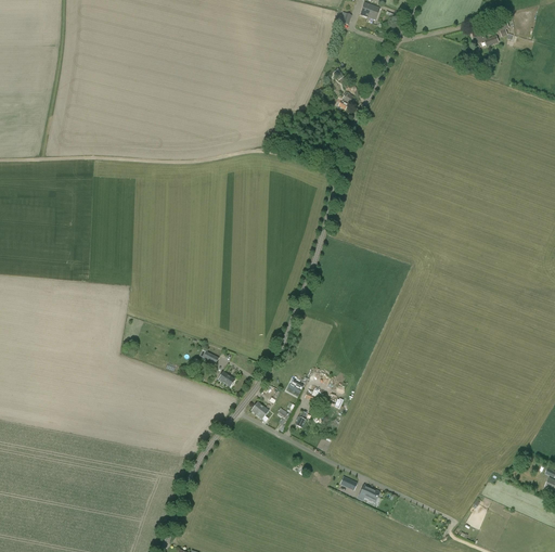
[(360,12),(368,15),(370,9),(369,8),(371,2),(364,0),(360,12)]
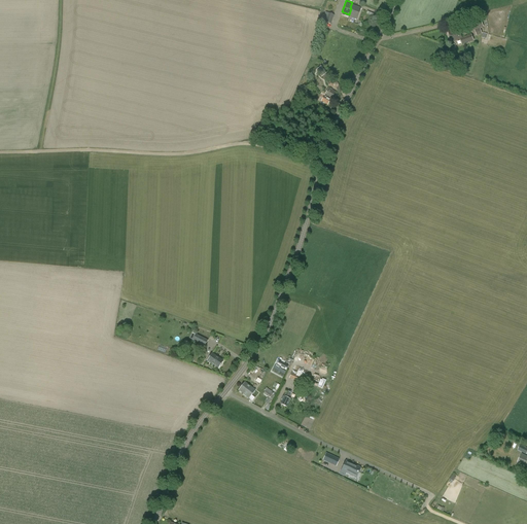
[(360,5),(352,2),(350,7),(351,8),(349,14),(356,16),(360,5)]
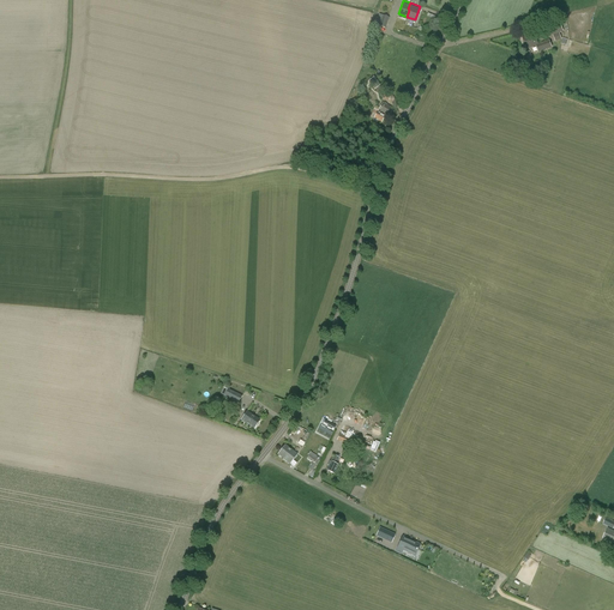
[(379,23),(385,25),(389,14),(383,12),(379,23)]
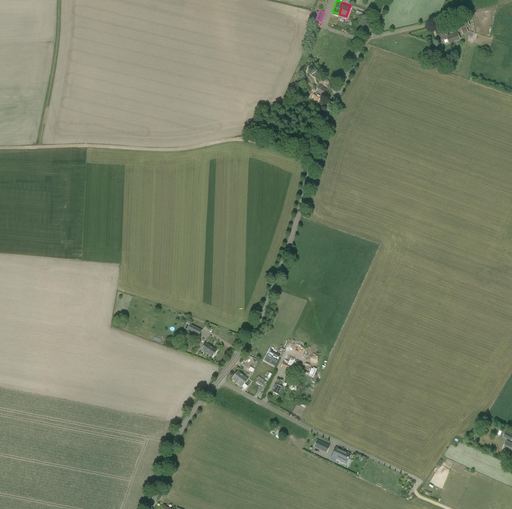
[(457,28),(464,25),(470,23),(468,17),(455,22),(457,28)]
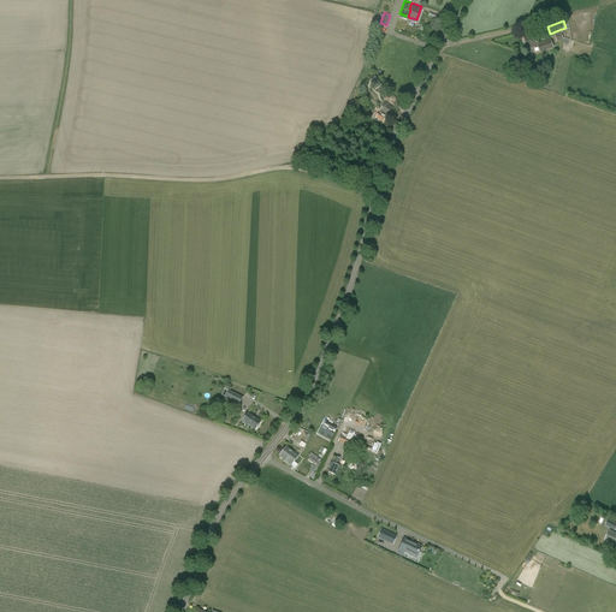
[(540,48),(548,46),(554,43),(551,37),(540,41),(537,30),(523,35),(528,46),(538,42),(540,48)]
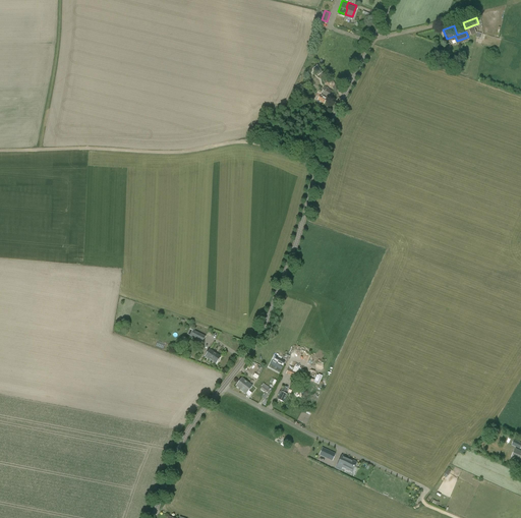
[(326,71),(324,69),(319,62),(312,66),(317,73),(319,72),(321,75),(326,71)]
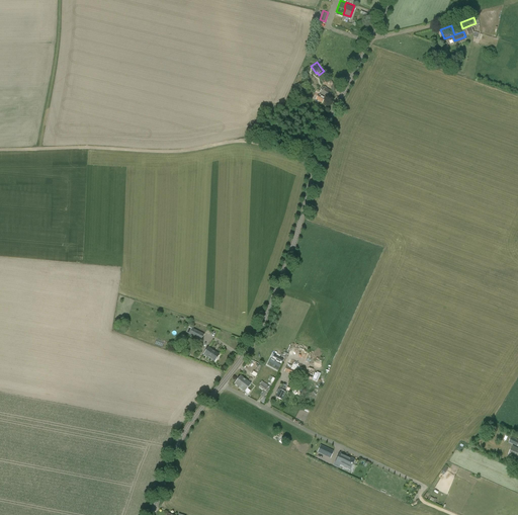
[(321,76),(324,82),(329,79),(326,73),(321,76)]
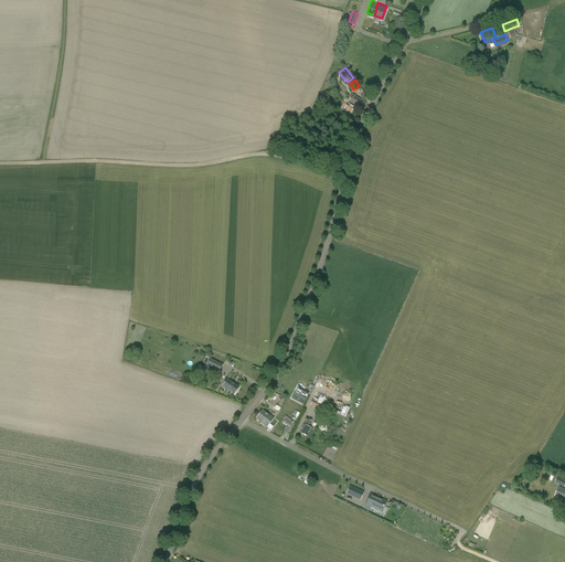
[(352,92),(350,96),(347,94),(341,104),(351,109),(354,104),(356,106),(362,96),(352,92)]
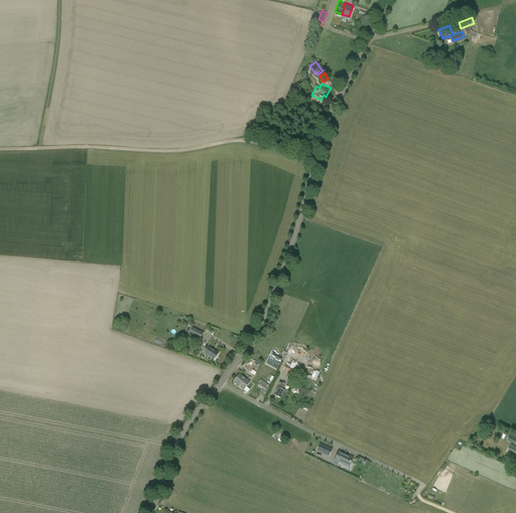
[(204,331),(195,326),(191,325),(188,330),(191,332),(201,336),(204,331)]
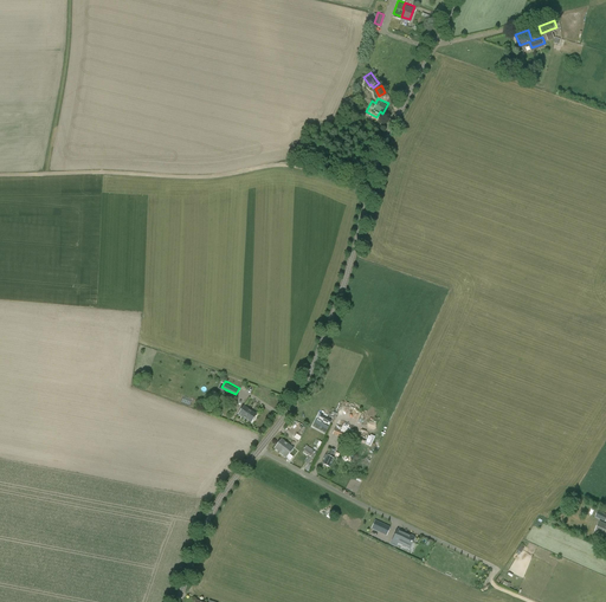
[(250,420),(257,412),(244,402),(238,412),(250,420)]
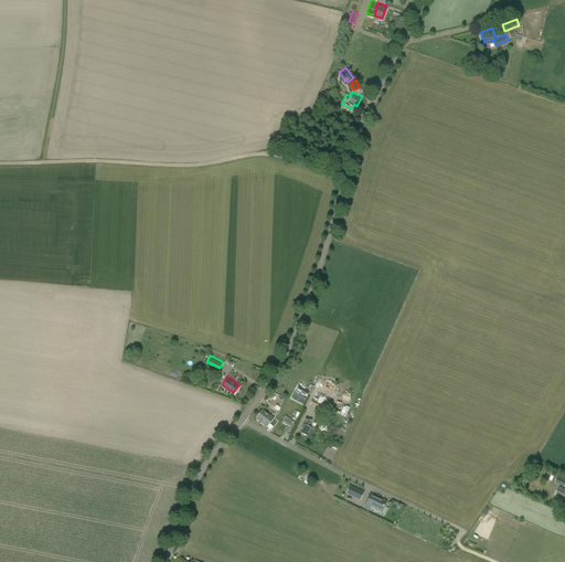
[(307,395),(295,389),(294,392),(305,399),(307,395)]
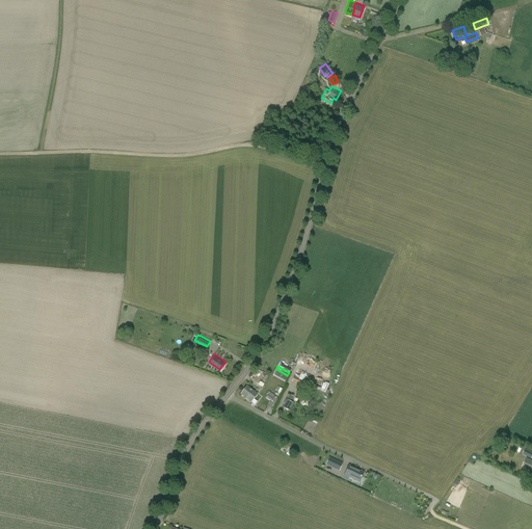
[(304,385),(308,376),(304,375),(303,377),(294,373),(292,379),(304,385)]
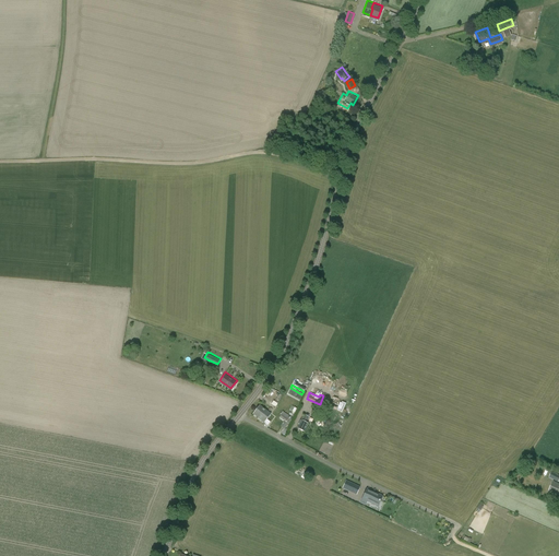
[(264,420),(271,412),(260,403),(253,412),(264,420)]
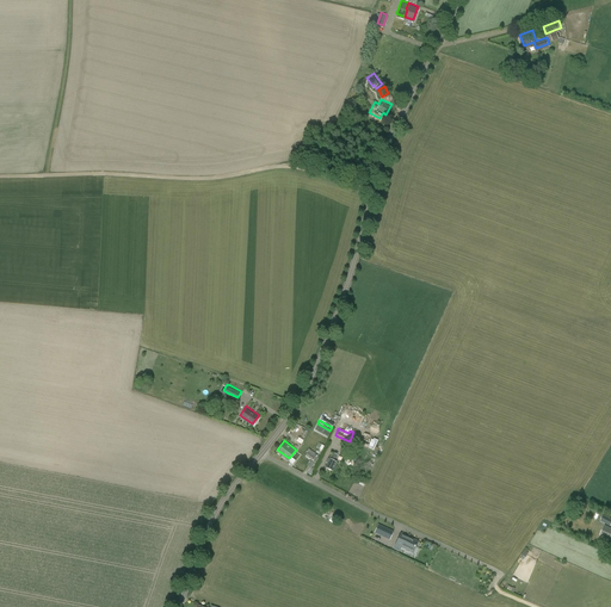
[(308,448),(306,452),(315,459),(319,453),(315,451),(316,448),(312,445),(310,446),(309,446),(307,448),(308,448)]
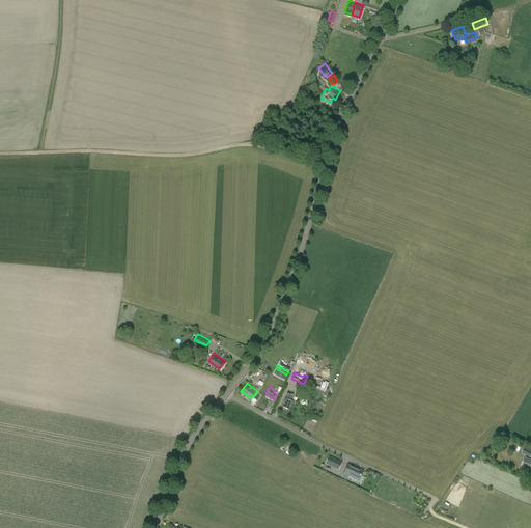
[(290,399),(294,393),(289,392),(286,397),(285,396),(283,399),(284,400),(282,405),(288,407),(292,400),(290,399)]
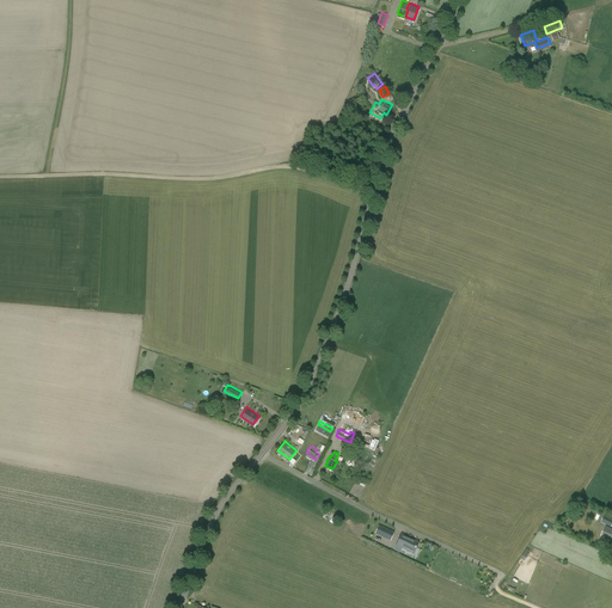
[(611,539),(611,538),(611,526),(605,523),(600,533),(611,539)]
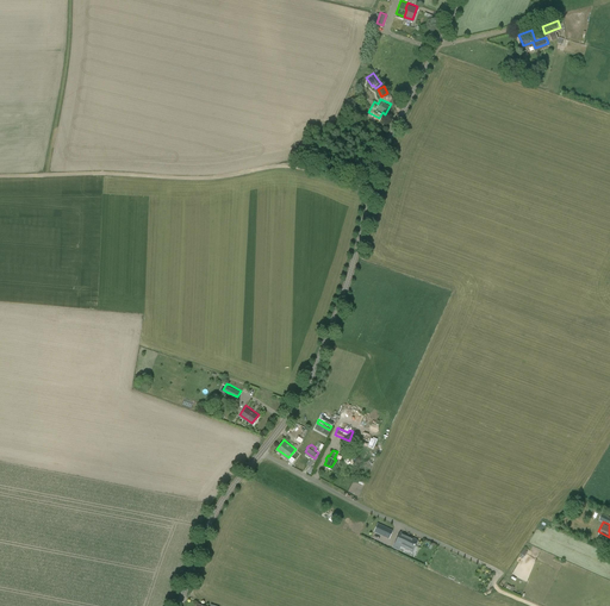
[(398,547),(400,543),(412,548),(417,538),(400,530),(393,545),(398,547)]
